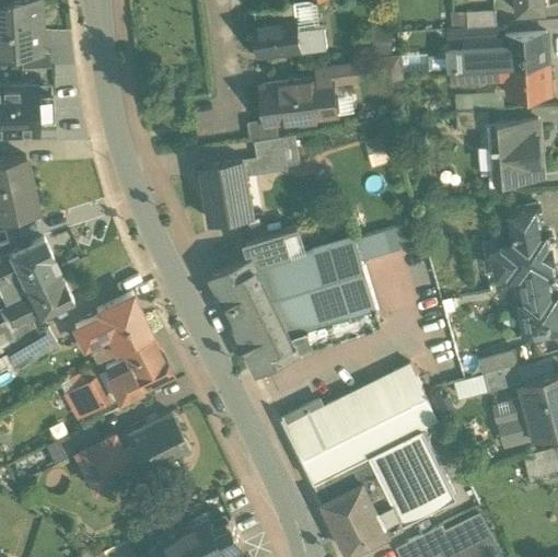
[(515,0),(516,13),(543,12),(542,0),(515,0)]
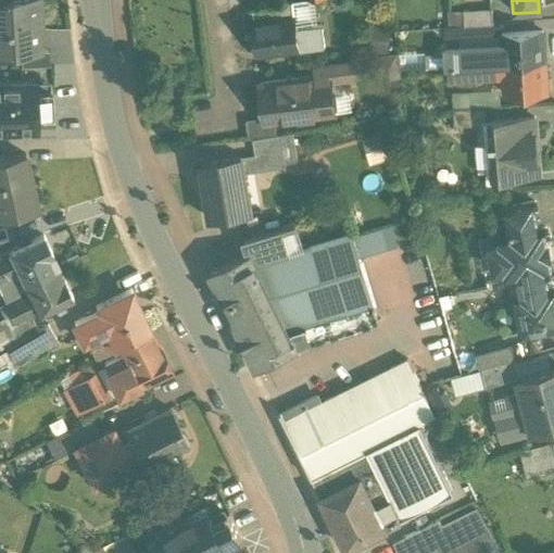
[(8,3),(7,3),(8,12),(0,11),(0,57),(37,54),(36,23),(39,23),(38,2),(8,3)]
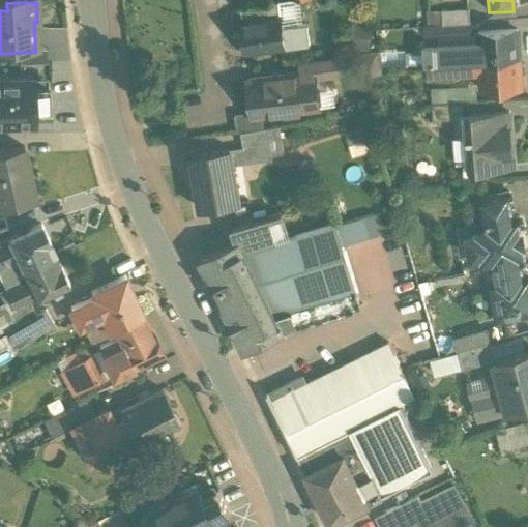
[(277,4),(265,5),(267,19),(241,22),(239,22),(243,54),(283,49),(283,51),(309,48),(305,26),(282,29),(280,18),(277,4)]
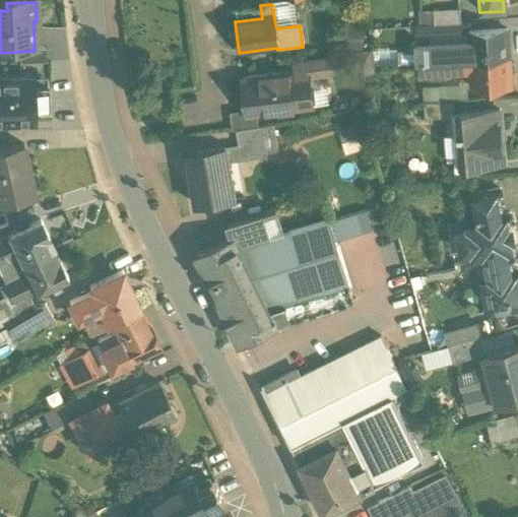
[(458,10),(432,12),(433,26),(459,24),(459,12),(458,12),(458,10)]
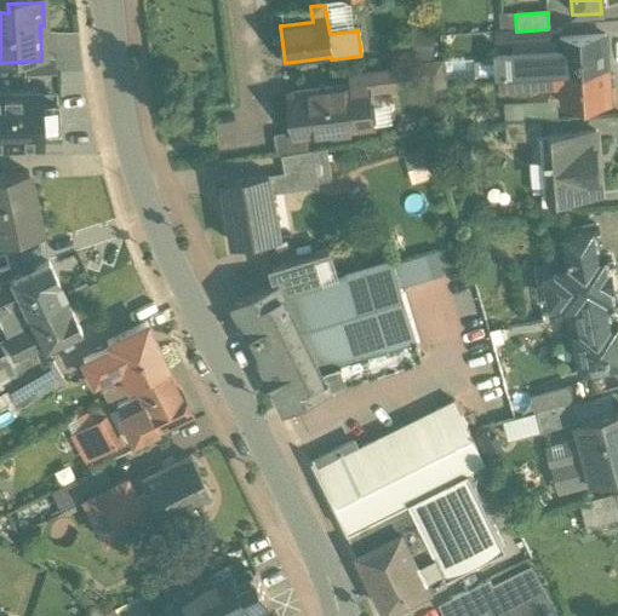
[(516,32),(496,33),(496,47),(549,44),(548,29),(516,32)]
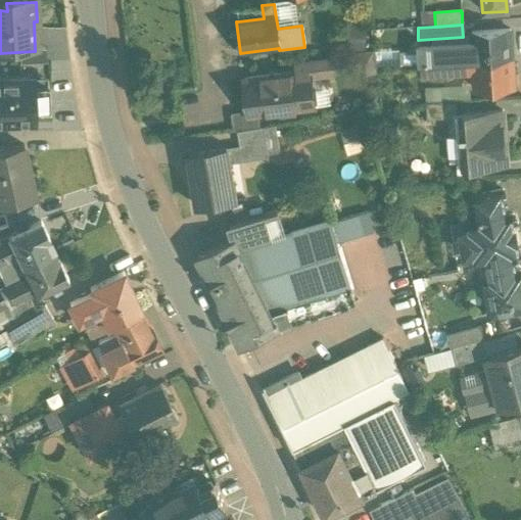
[(509,32),(471,35),(471,44),(472,63),(511,61),(509,32)]
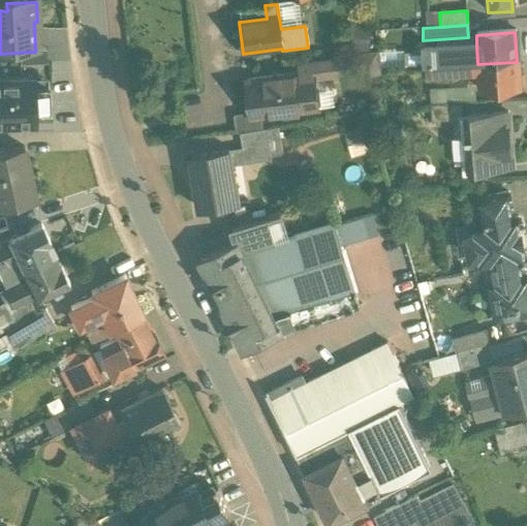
[(476,44),(424,49),(425,67),(477,64),(476,44)]
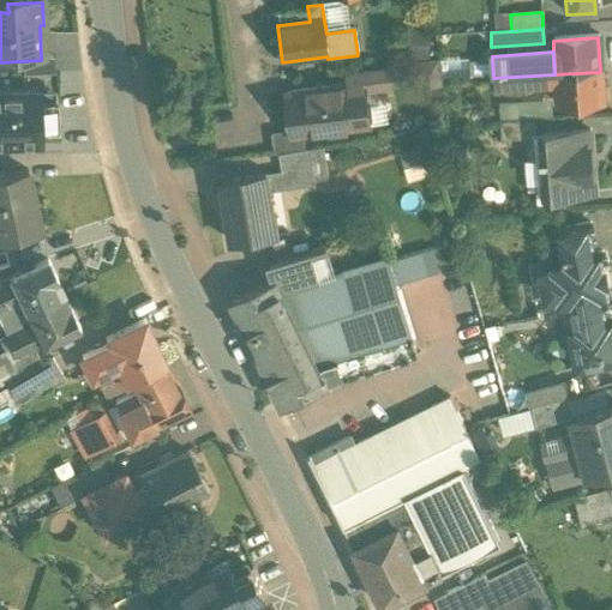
[(390,70),(359,74),(358,72),(346,74),(349,95),(393,89),(390,70)]
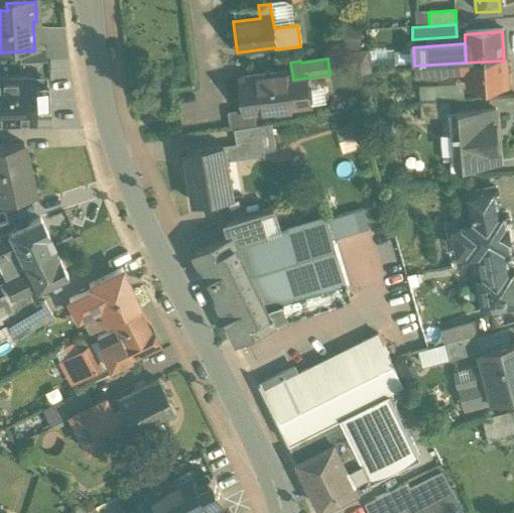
[(504,60),(466,62),(467,76),(468,91),(505,88),(504,60)]
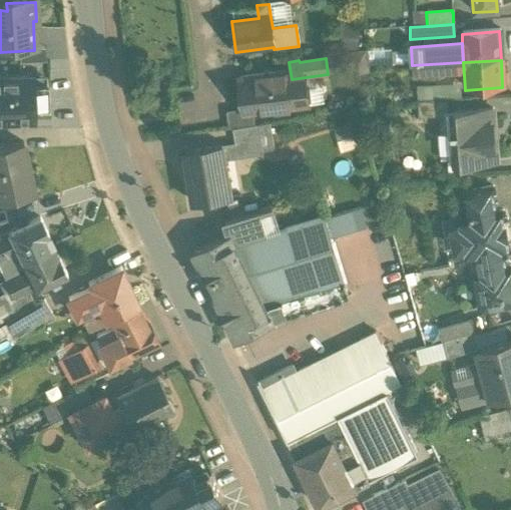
[(463,62),(412,65),(413,78),(464,75),(463,62)]
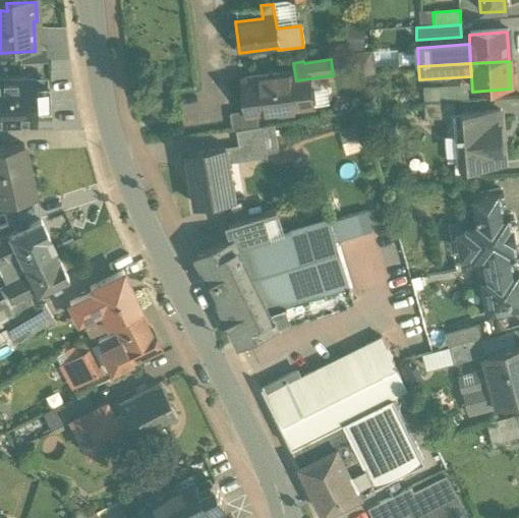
[(289,74),(243,79),(247,116),(281,112),(280,105),(292,104),(292,111),(312,108),(309,85),(291,88),(289,74)]
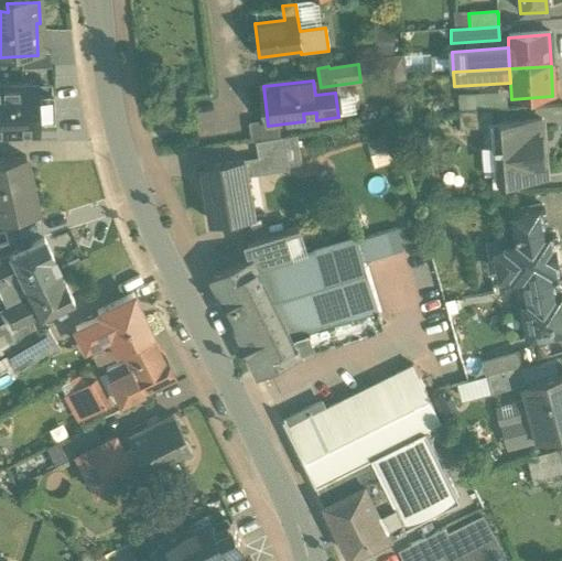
[(46,119),(45,87),(0,87),(0,131),(29,131),(29,119),(46,119)]
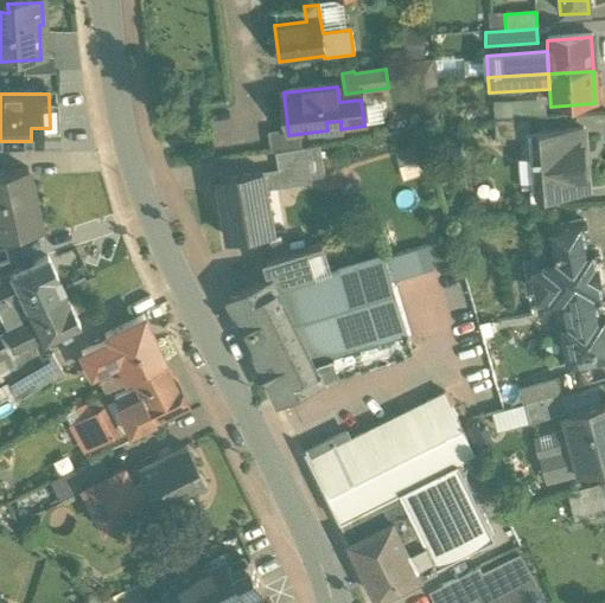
[(527,120),(494,121),(495,146),(529,142),(527,120)]
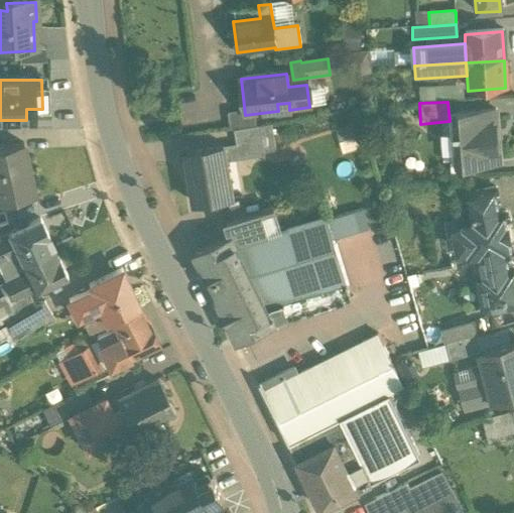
[(494,111),(454,114),(456,133),(453,134),(456,167),(498,163),(494,111)]
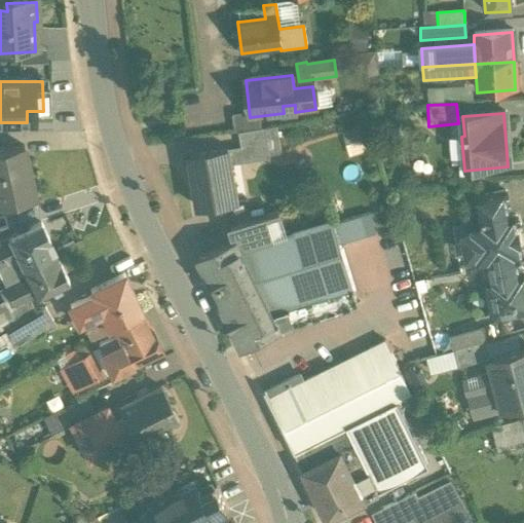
[(264,129),(237,134),(240,148),(227,150),(230,166),(269,159),(264,129)]
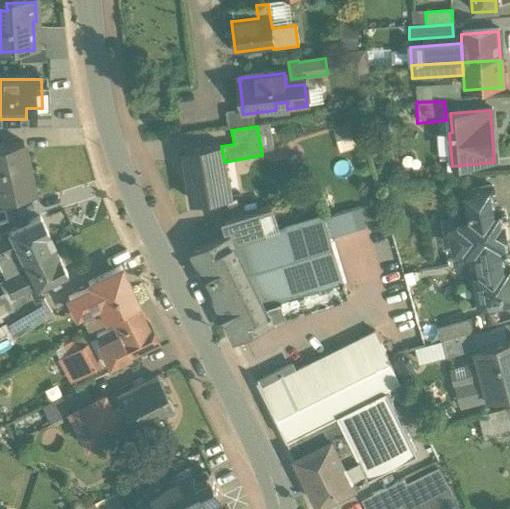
[(22,144),(0,149),(0,202),(34,194),(22,144)]
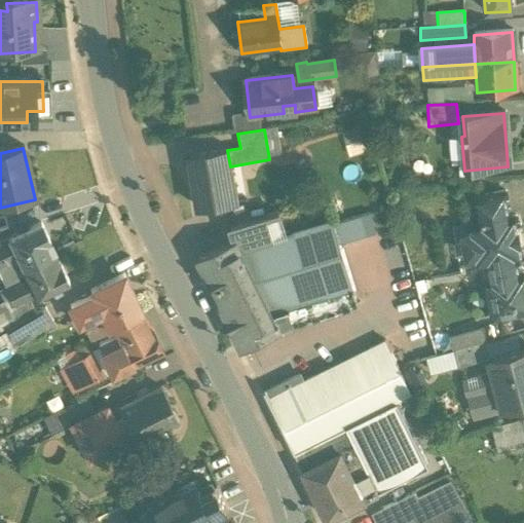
[(227,150),(189,156),(198,210),(236,203),(230,166),(227,150)]
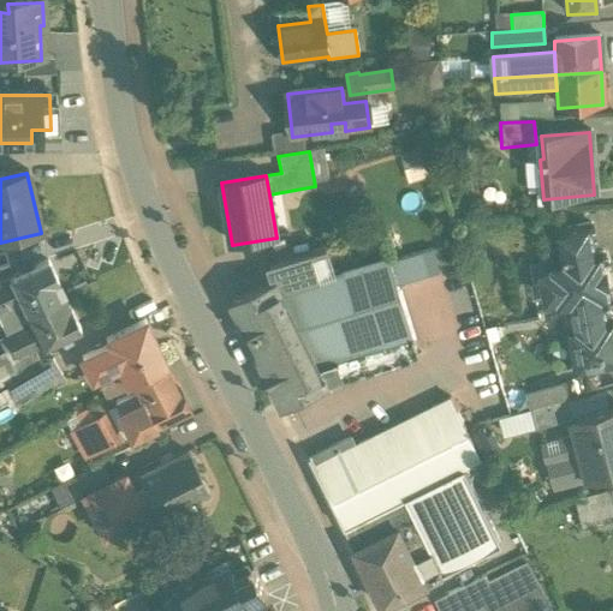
[(590,225),(554,232),(560,262),(595,255),(590,225)]
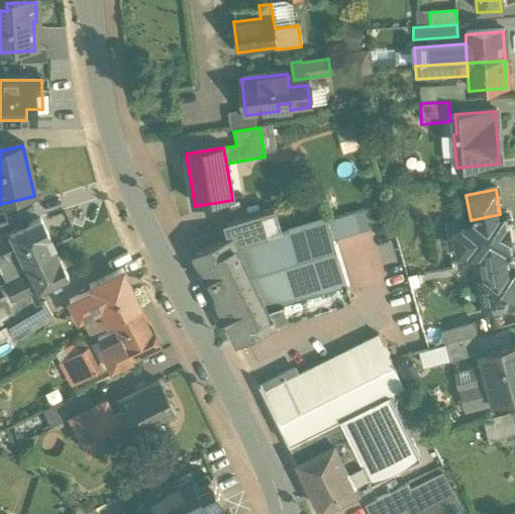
[(364,211),(346,216),(351,233),(369,228),(364,211)]
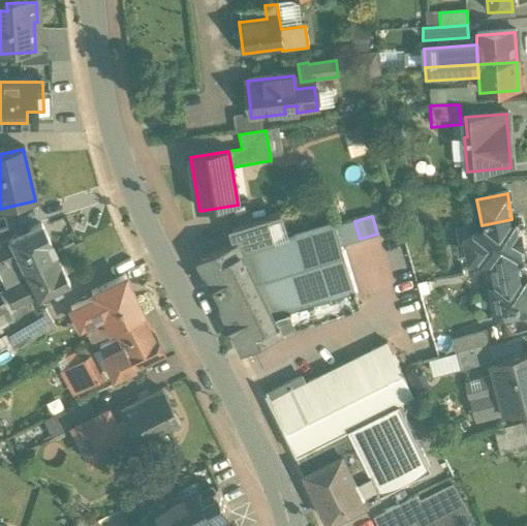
[(482,225),(470,227),(471,235),(466,242),(469,255),(476,260),(477,268),(489,266),(492,282),(488,283),(495,321),(526,315),(526,275),(522,277),(520,260),(525,259),(523,251),(526,250),(525,244),(522,244),(521,234),(523,233),(522,226),(519,226),(518,219),(512,219),(482,225)]
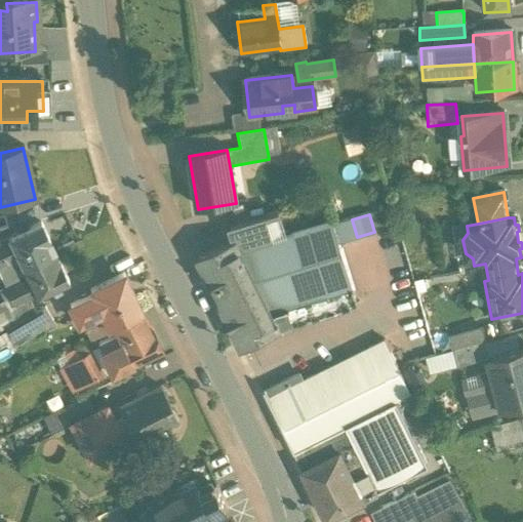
[(266,218),(229,230),(233,241),(235,240),(239,248),(272,239),(266,218)]
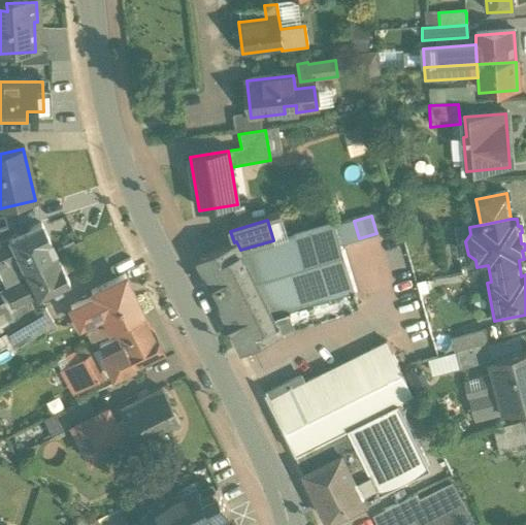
[(273,240),(240,250),(236,241),(234,242),(278,333),(281,332),(281,331),(358,308),(354,296),(355,295),(339,244),(359,238),(354,221),(334,226),(333,223),(273,240)]
